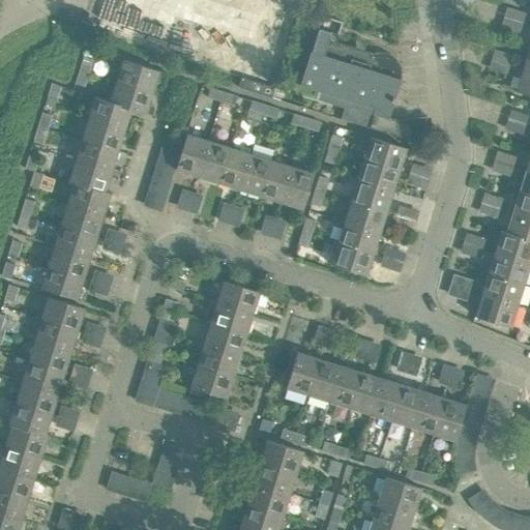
[(398,64),(396,61),(393,58),(389,55),(386,54),(382,53),(379,53),(375,53),(372,54),(372,53),(335,42),(337,34),(317,28),(313,41),(310,52),(310,51),(298,85),(346,99),(340,119),(408,140),(411,131),(409,124),(387,117),(399,79),(400,76),(400,71),(400,68),(398,64)]
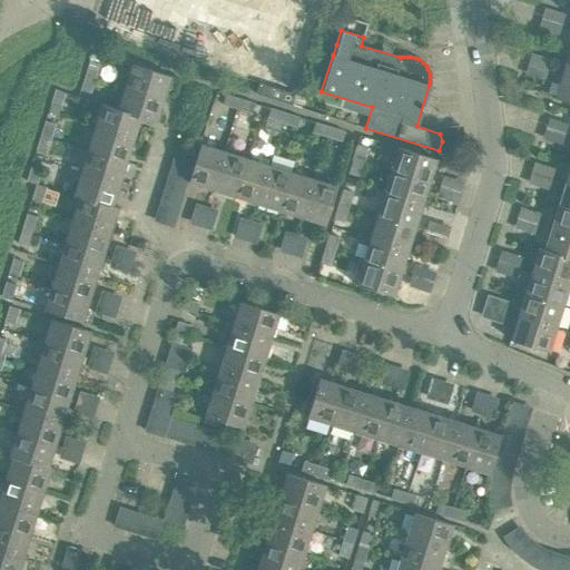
[(569,77),(569,52),(568,52),(560,75),(569,77)]
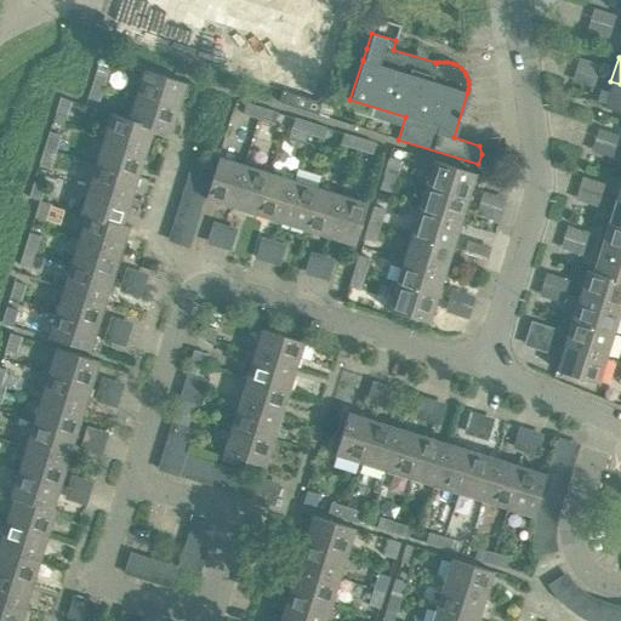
[(102,85),(107,69),(96,67),(91,83),(102,85)]
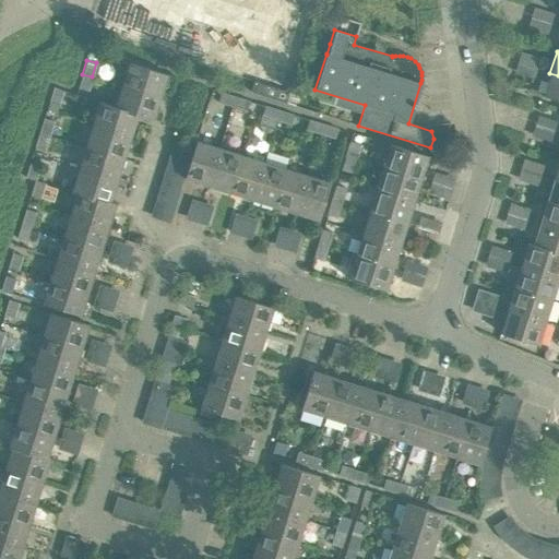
[(159,98),(166,74),(129,63),(122,86),(159,98)]
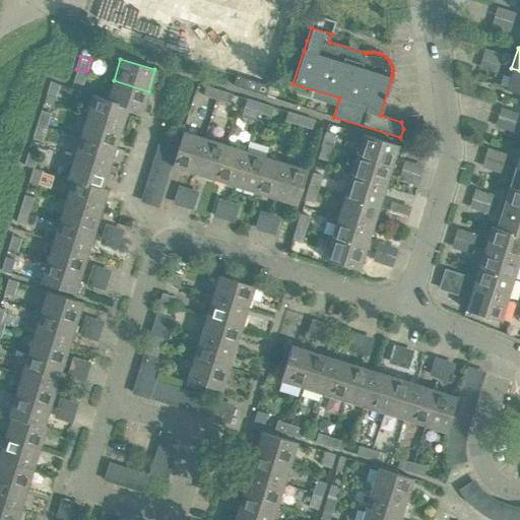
[(519,93),(519,70),(511,68),(505,89),(519,93)]
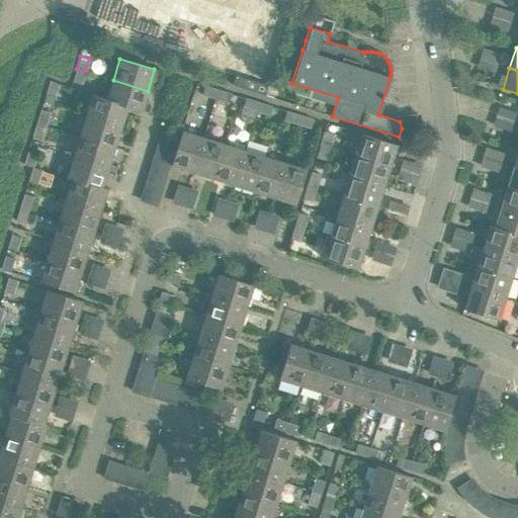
[(81,84),(85,71),(76,69),(72,82),(81,84)]
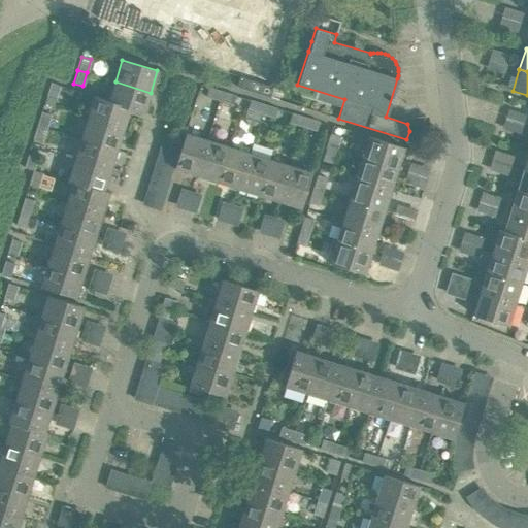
[(143,114),(151,93),(116,81),(109,101),(108,102),(129,108),(129,109),(143,114)]
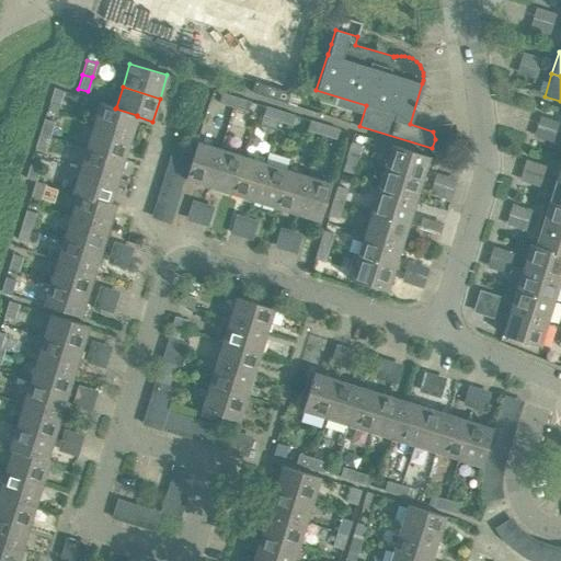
[(49,102),(58,105),(64,91),(54,88),(49,102)]
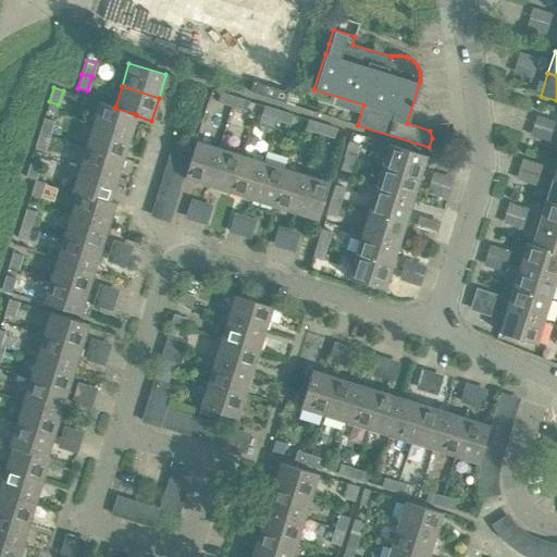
[(231,107),(234,97),(220,93),(217,102),(231,107)]
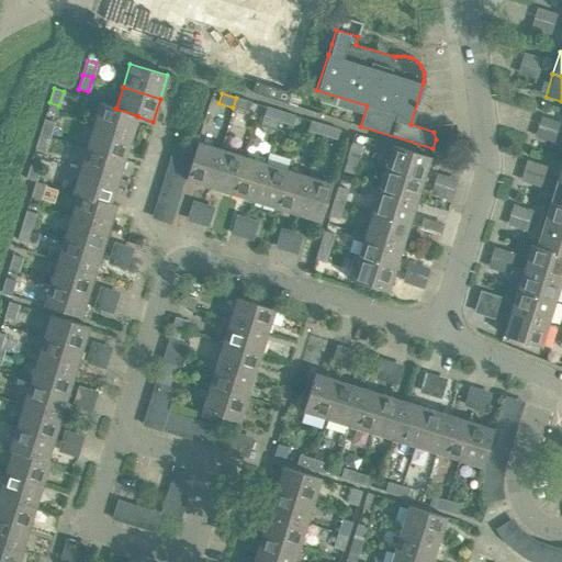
[(247,112),(250,102),(236,98),(233,108),(247,112)]
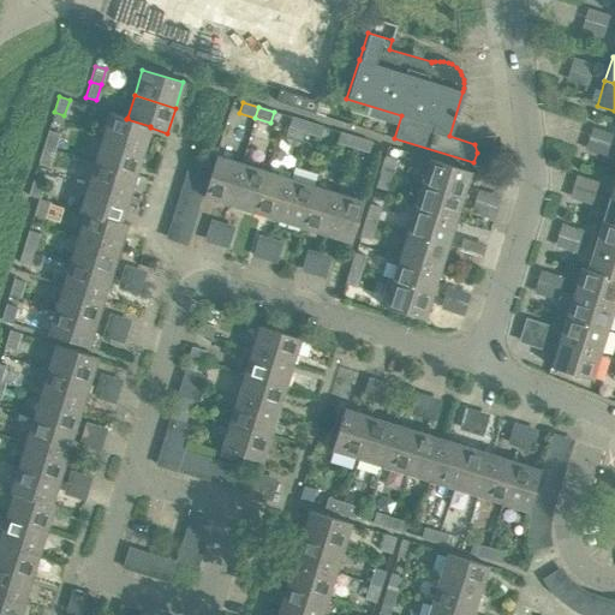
[(143,150),(150,127),(150,126),(126,119),(127,118),(109,113),(102,137),(143,150)]
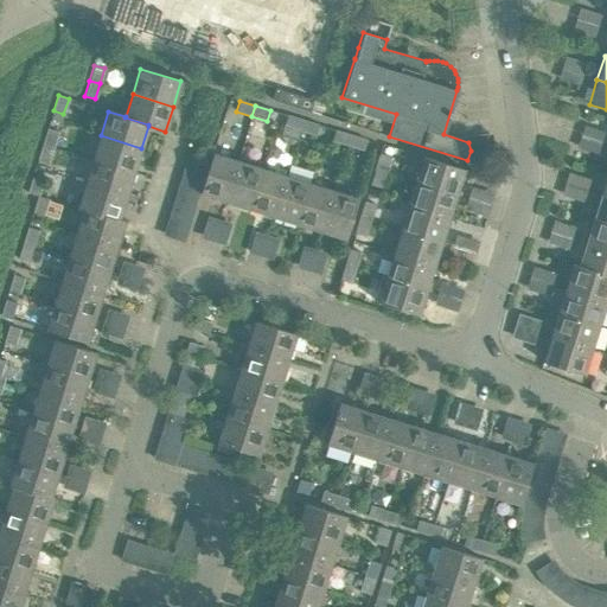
[(299,132),(302,121),(287,116),(280,138),(296,142),(300,132),(299,132)]
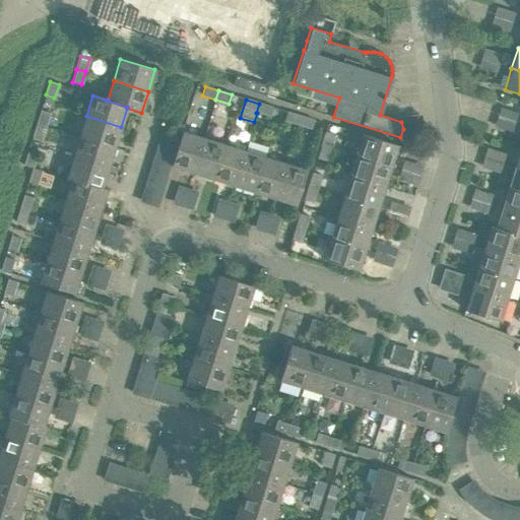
[(269,117),(272,108),(259,104),(256,113),(257,113),(269,117)]
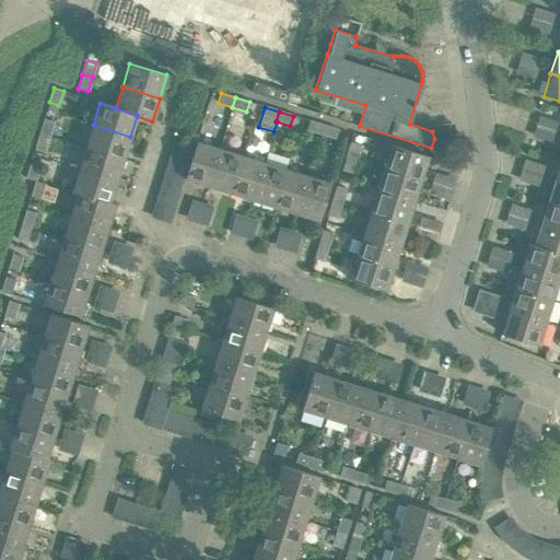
[(533,136),(551,141),(557,121),(538,116),(533,136)]
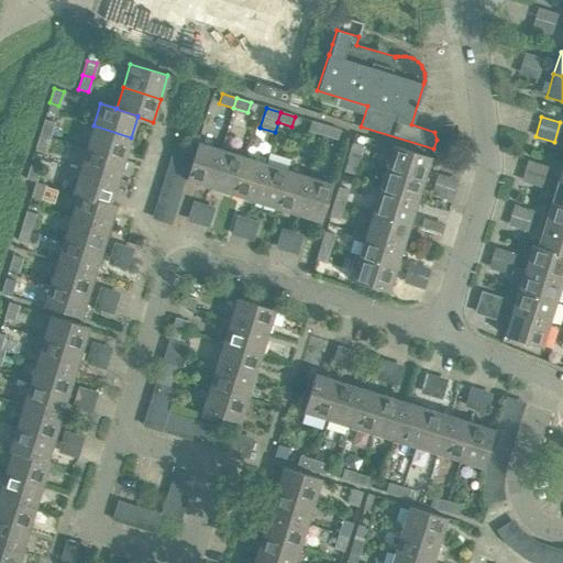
[(50,136),(54,122),(44,119),(40,134),(50,136)]
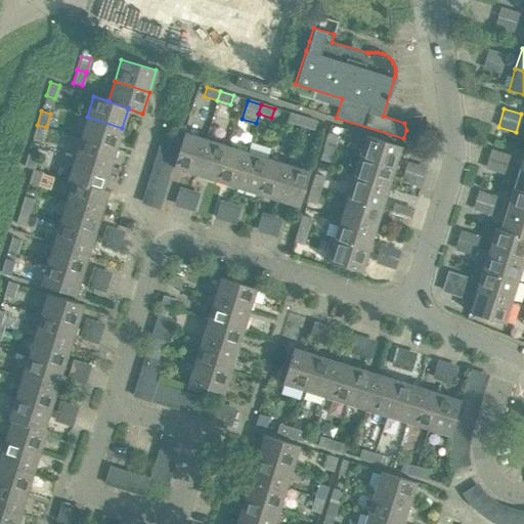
[(300,126),(302,117),(290,113),(287,122),(300,126)]
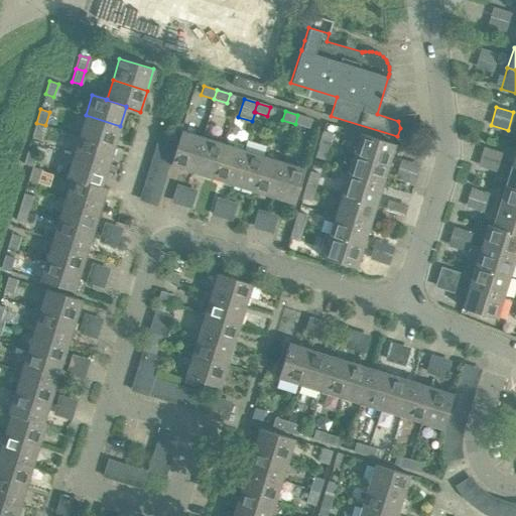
[(114,146),(120,126),(86,115),(80,136),(114,146)]
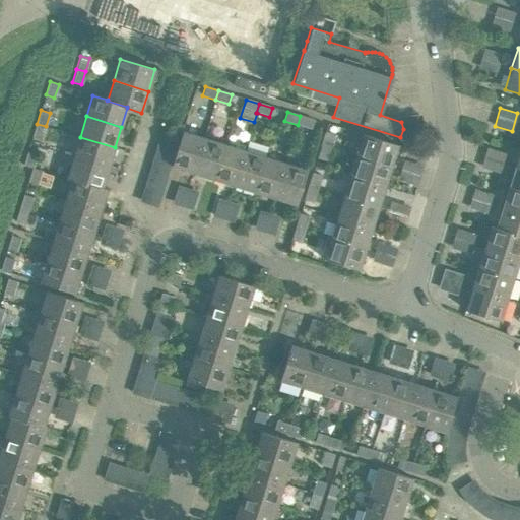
[(311,130),(314,121),(300,116),(298,125),(311,130)]
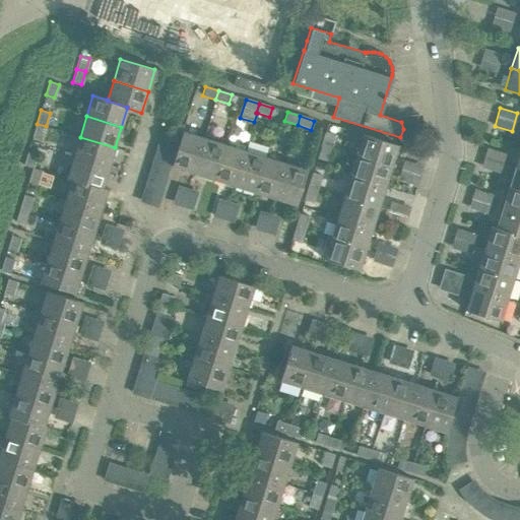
[(42,139),(46,126),(37,124),(33,137),(42,139)]
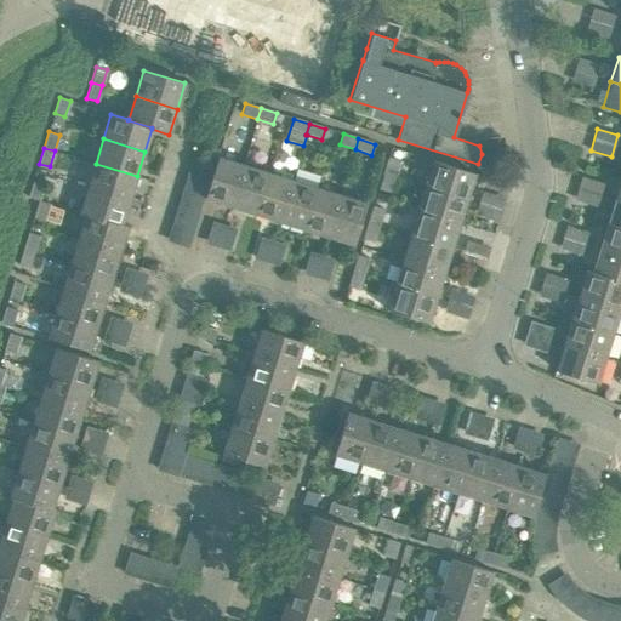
[(231,206),(243,165),(217,158),(205,199),(231,206)]
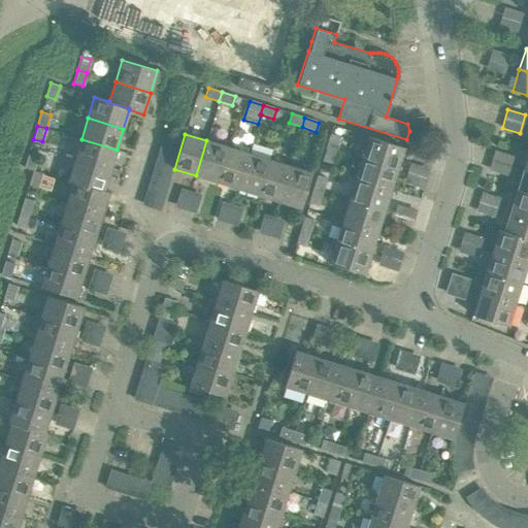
[(335,151),(339,137),(330,134),(326,147),(335,151)]
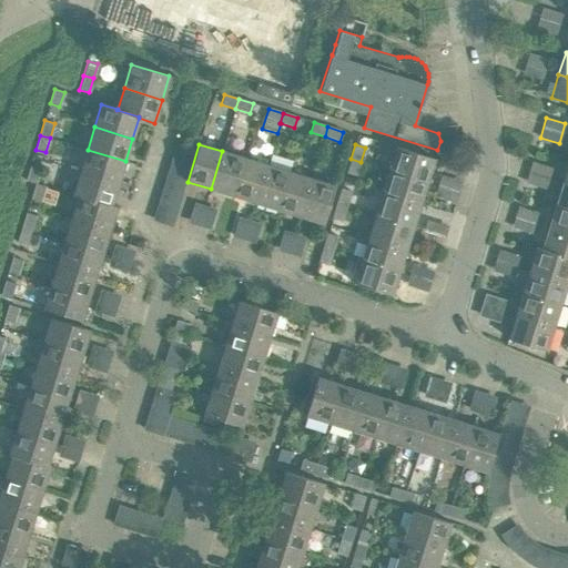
[(152,219),(171,224),(194,151),(174,145),(152,219)]
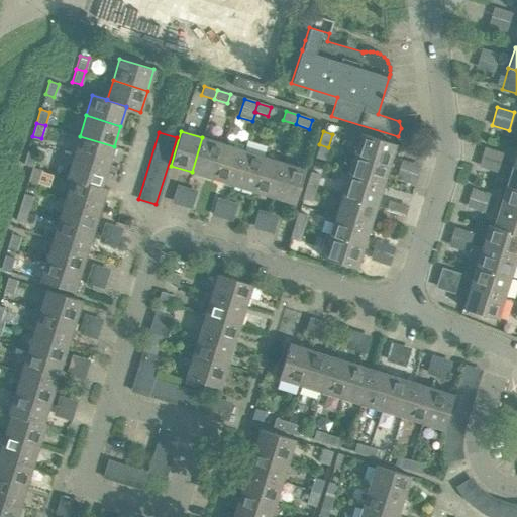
[(389,166),(395,144),(360,134),(354,156),(389,166)]
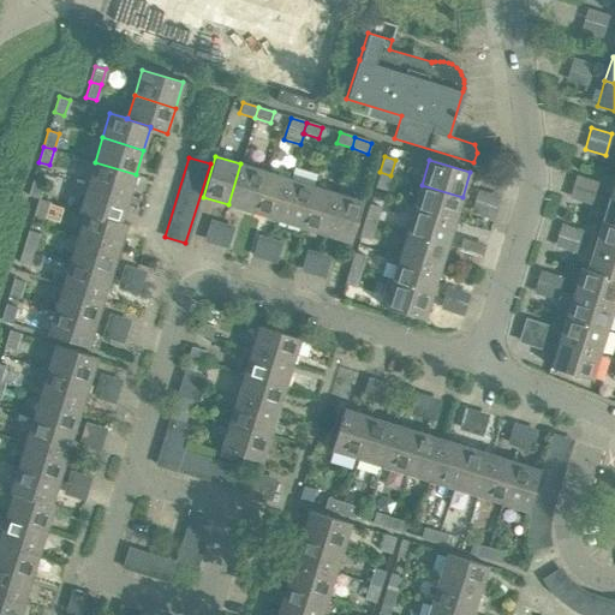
[(127,199),(136,174),(95,162),(87,186),(127,199)]
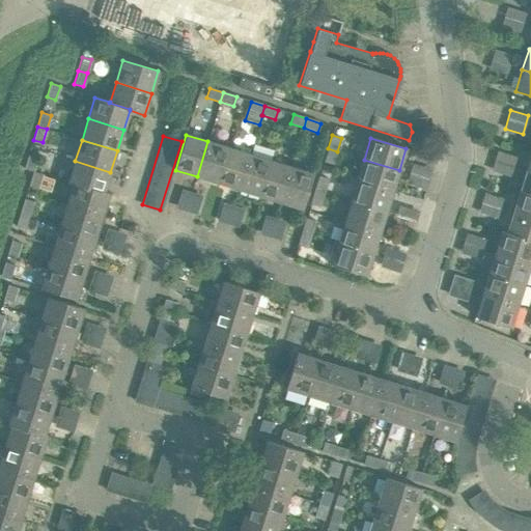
[(218,183),(228,148),(207,141),(197,176),(218,183)]
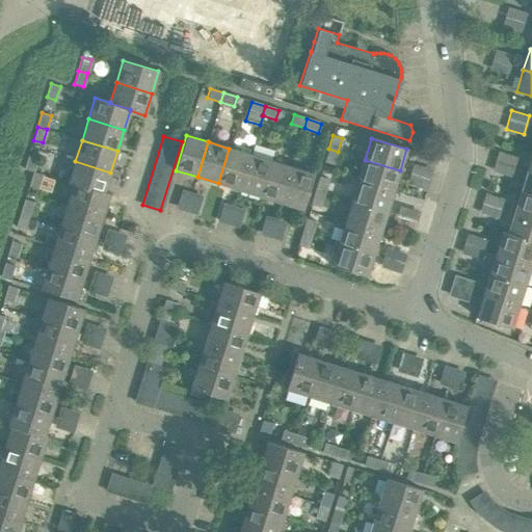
[(239,190),(250,155),(229,149),(218,183),(239,190)]
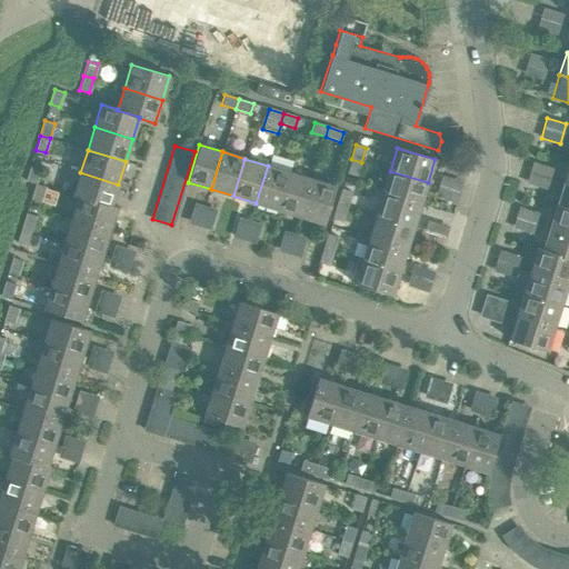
[(357,177),(361,162),(351,159),(347,173),(357,177)]
